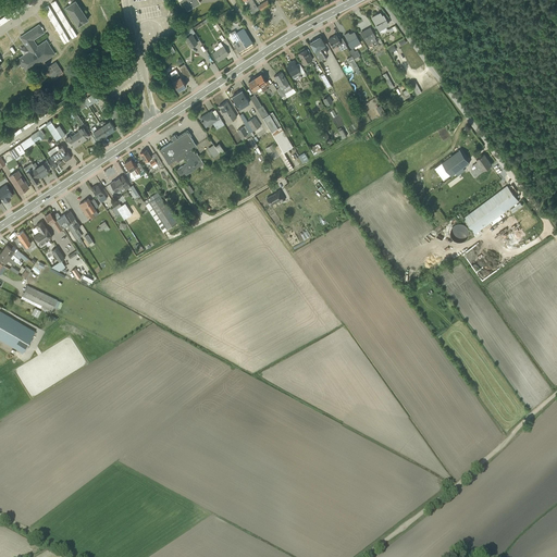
[(77,27),(88,20),(75,0),(74,0),(72,2),(70,0),(67,1),(70,4),(64,7),(77,27)]
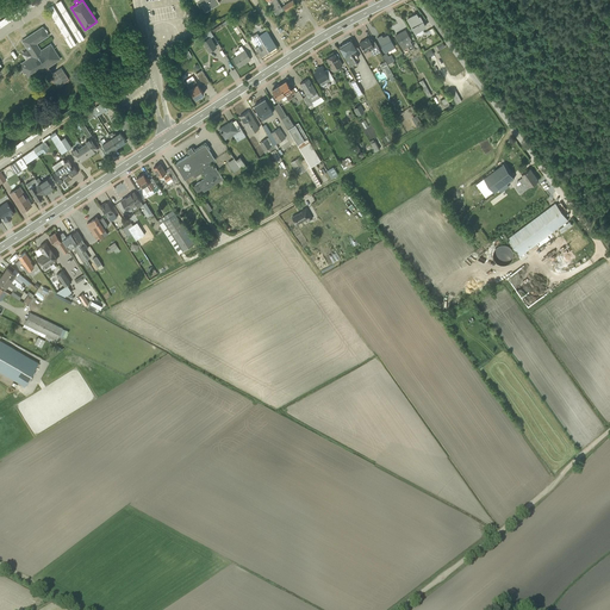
[(205,12),(219,4),(216,0),(194,0),(199,8),(201,7),(205,12)]
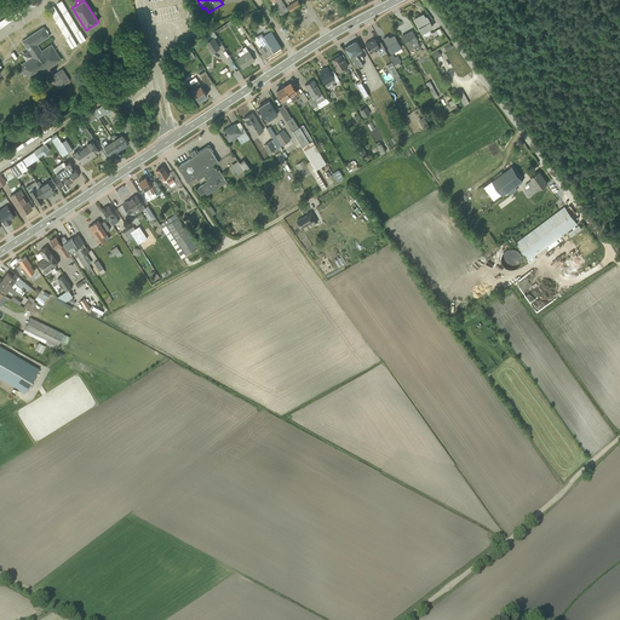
[(268,0),(269,3),(270,1),(280,18),(291,12),(300,6),(297,0),(287,6),(287,7),(286,7),(281,0),(268,0)]
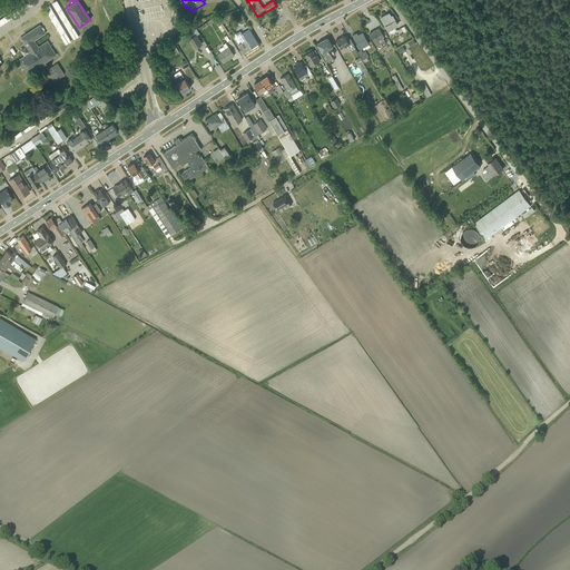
[(244,52),(258,43),(246,26),(244,28),(243,27),(244,26),(244,23),(245,22),(236,9),(226,16),(229,21),(234,18),(237,22),(234,26),(234,28),(235,29),(234,30),(236,33),(233,36),(244,52)]
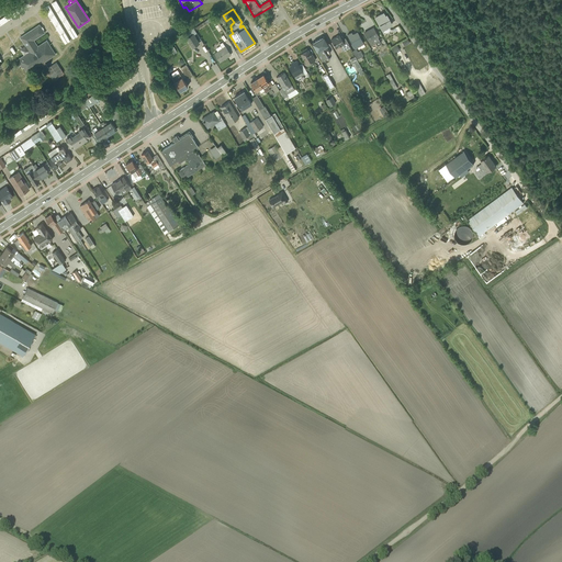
[(389,26),(392,25),(388,17),(385,18),(383,13),(375,18),(384,34),(391,31),(389,26)]
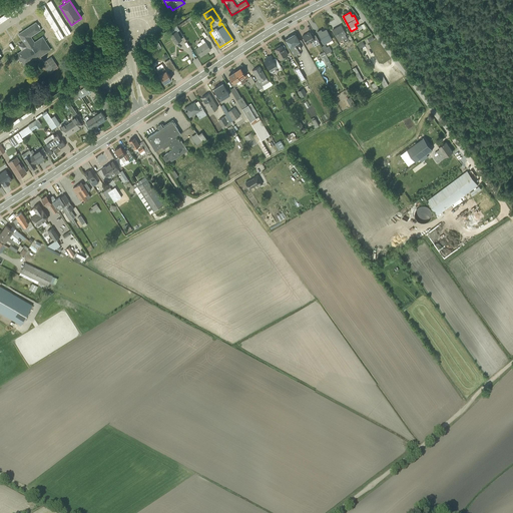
[(204,30),(205,30),(195,14),(178,26),(179,28),(195,17),(204,30)]
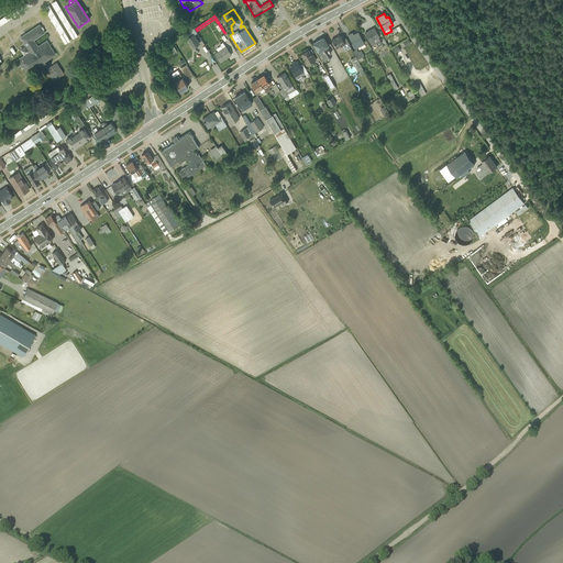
[(212,21),(219,32),(221,31),(214,21),(214,20),(212,21)]
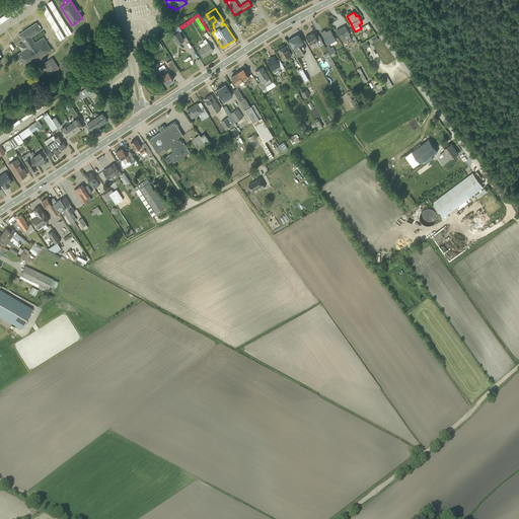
[(21,62),(24,66),(35,59),(36,60),(52,51),(43,38),(34,43),(31,38),(42,30),(40,27),(41,27),(39,24),(38,25),(36,22),(18,34),(23,43),(18,46),(21,51),(15,55),(20,63),(21,62)]
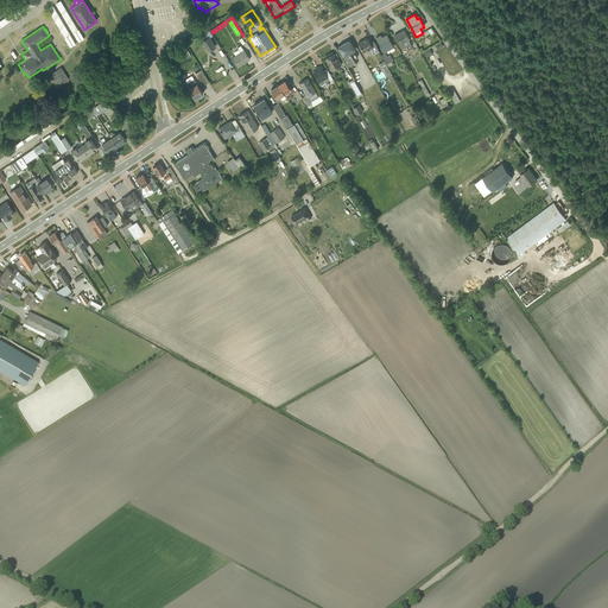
[(208,52),(216,48),(209,37),(213,36),(209,30),(204,32),(206,32),(198,37),(201,42),(208,52)]
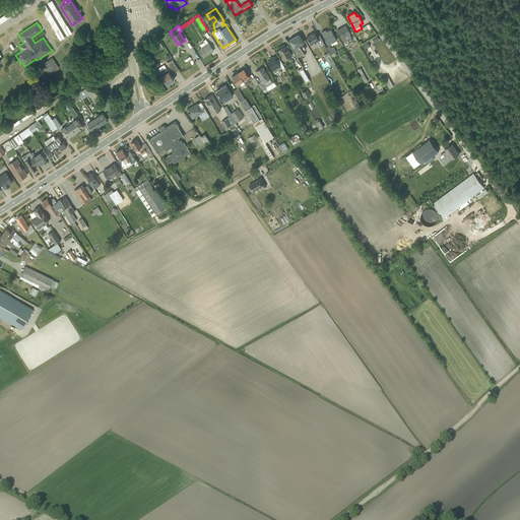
[(352,41),(350,37),(349,36),(350,35),(345,26),(337,31),(343,43),(347,41),(349,43),(352,41)]
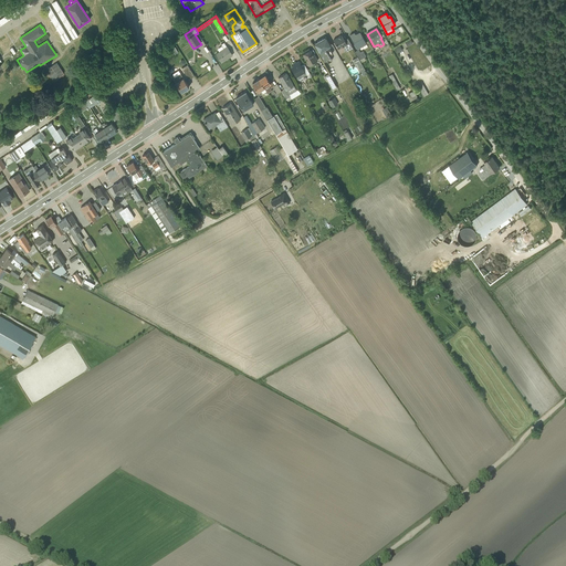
[(357,50),(366,44),(359,33),(355,35),(354,33),(349,35),(357,50)]
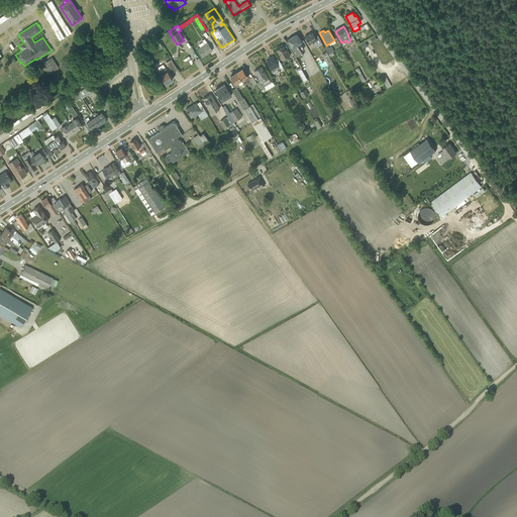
[(316,47),(322,43),(317,35),(315,37),(312,32),(304,36),(309,44),(311,43),(313,42),(316,47)]
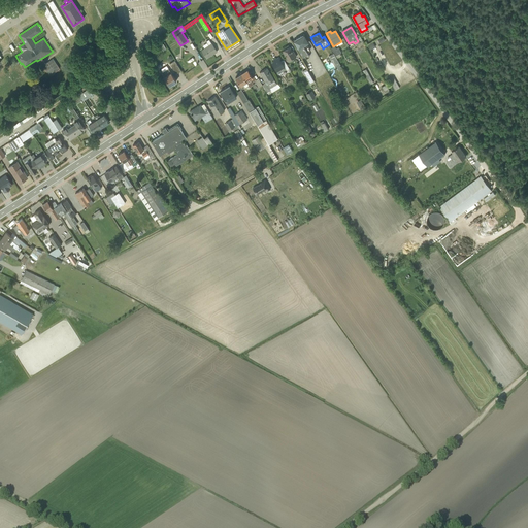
[(309,43),(304,35),(293,41),(302,57),(303,57),(304,59),(306,58),(306,59),(309,57),(306,53),(309,51),(307,46),(307,47),(305,45),(309,43)]
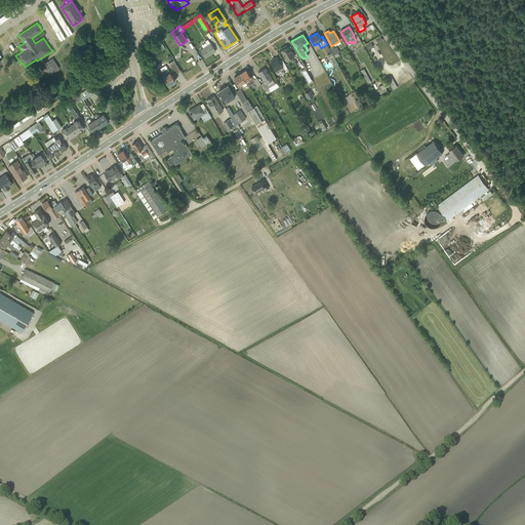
[(205,58),(215,51),(210,43),(207,40),(205,42),(207,45),(200,50),(205,58)]
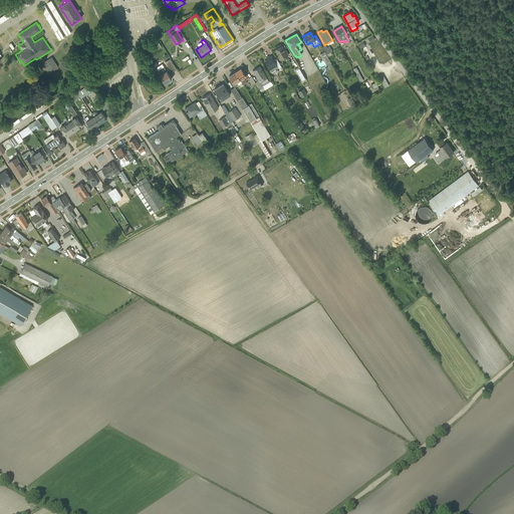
[(159,49),(162,47),(158,40),(155,42),(151,45),(152,46),(150,47),(152,50),(154,49),(155,50),(158,48),(159,49)]
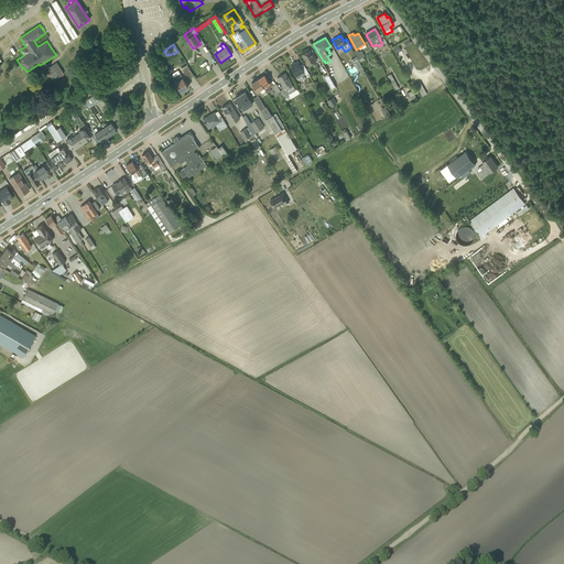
[(308,65),(317,61),(313,53),(312,54),(308,50),(302,54),(308,65)]
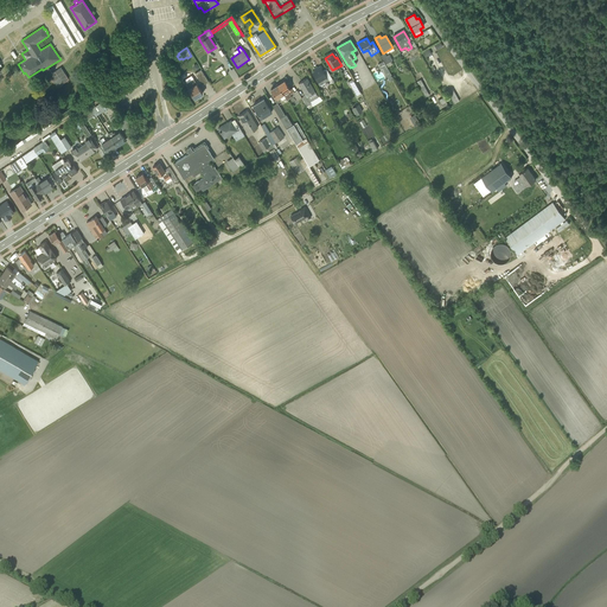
[(381,56),(388,68),(393,65),(391,62),(393,61),(389,55),(387,57),(384,53),(381,56)]
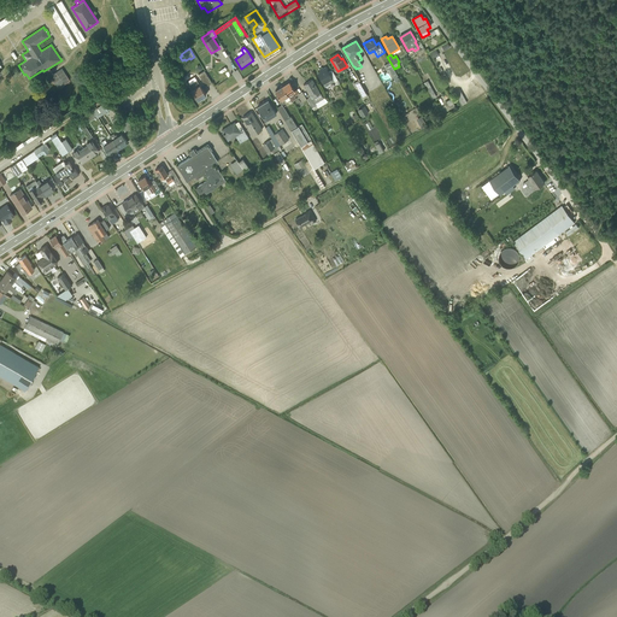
[(395,83),(399,81),(389,63),(383,66),(388,74),(389,72),(395,83)]
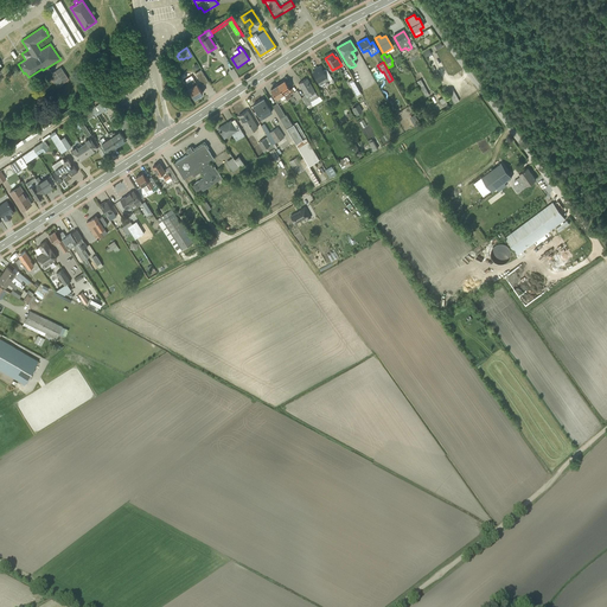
[(319,85),(328,81),(332,78),(326,69),(324,70),(321,68),(319,70),(317,66),(314,68),(314,72),(312,74),(319,85)]
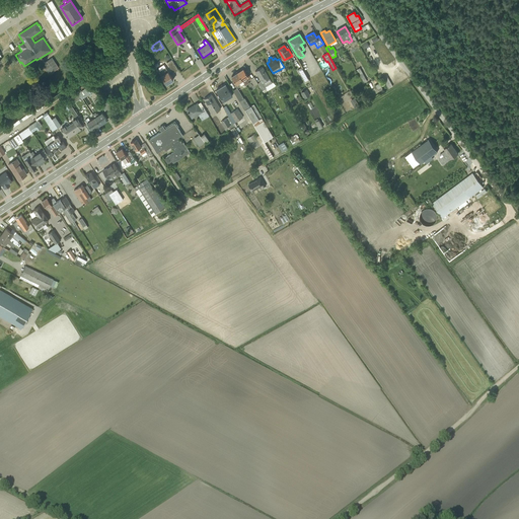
[(48,74),(59,69),(54,58),(42,63),(48,74)]
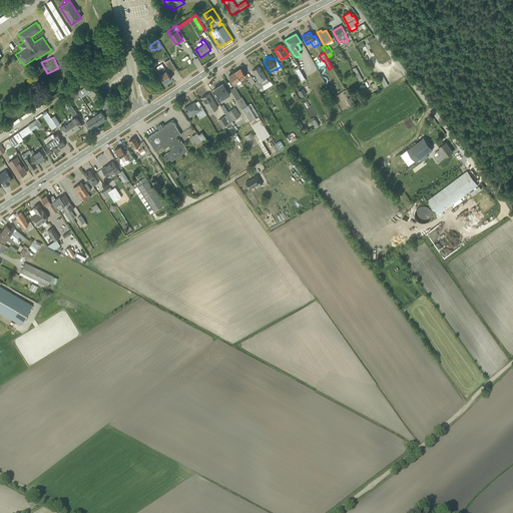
[(171,72),(176,69),(169,59),(164,62),(171,72)]
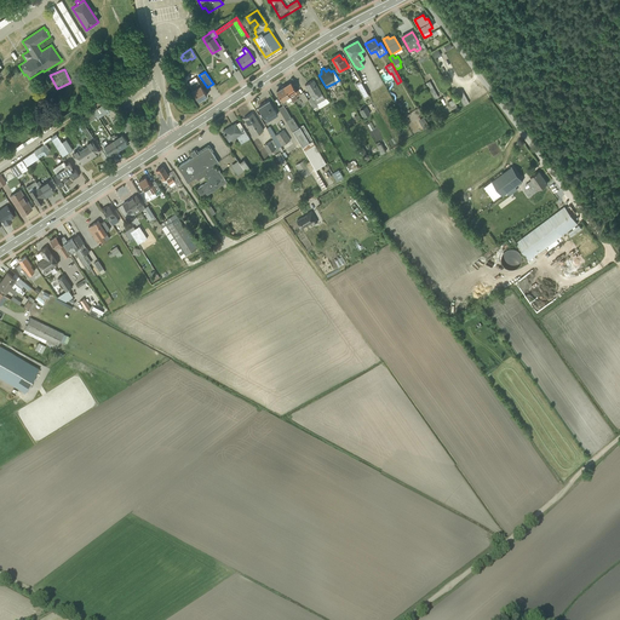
[(199,101),(207,96),(195,78),(189,81),(187,82),(199,101)]
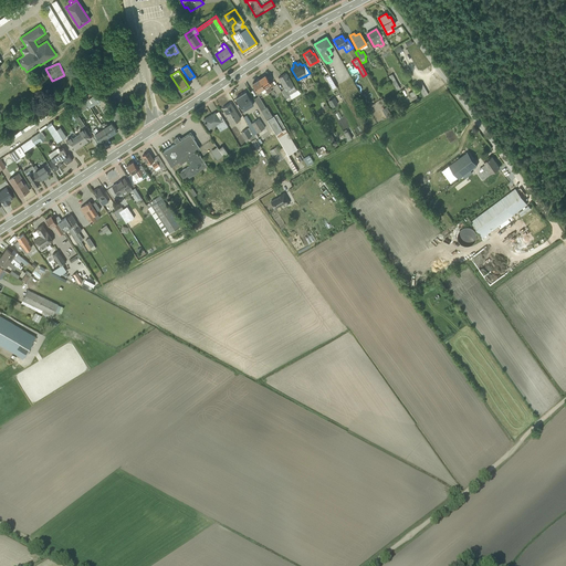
[(299,88),(296,90),(292,83),(286,73),(279,77),(284,87),(281,92),(286,100),(287,102),(302,93),(299,88)]
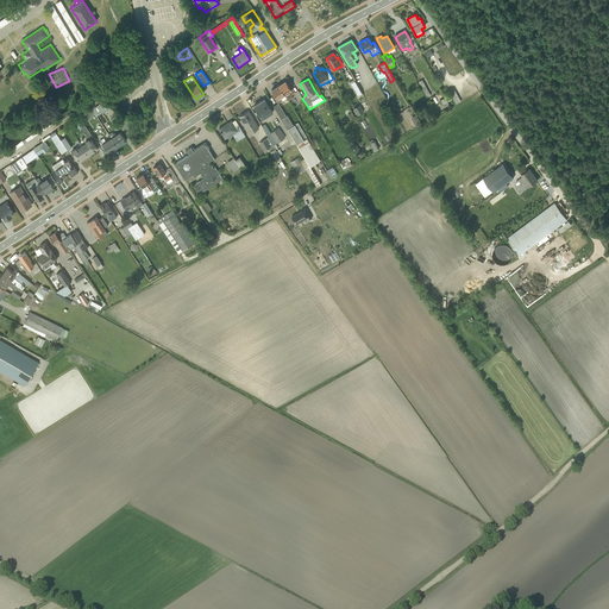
[(358,99),(363,95),(355,80),(349,82),(358,99)]
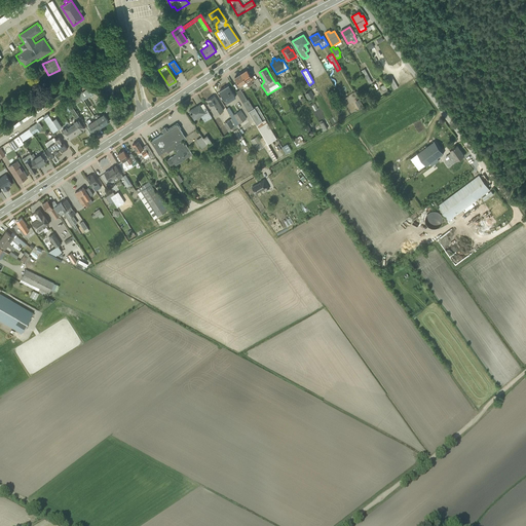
[(369,85),(372,83),(365,69),(362,71),(369,85)]
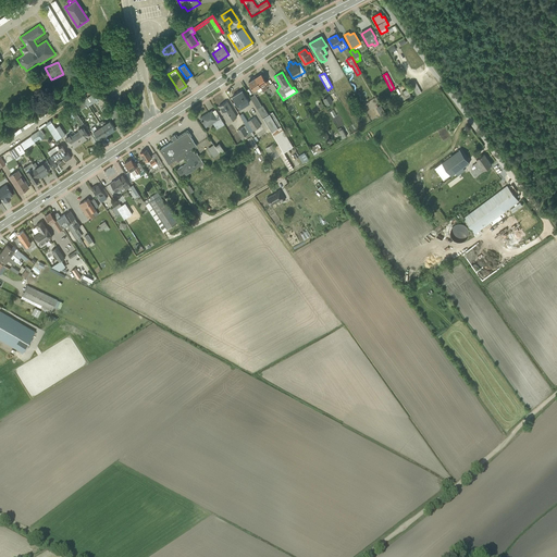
[(268,82),(267,82),(261,74),(255,78),(262,90),(264,94),(271,90),(273,93),(276,90),(272,83),(270,85),(268,82)]
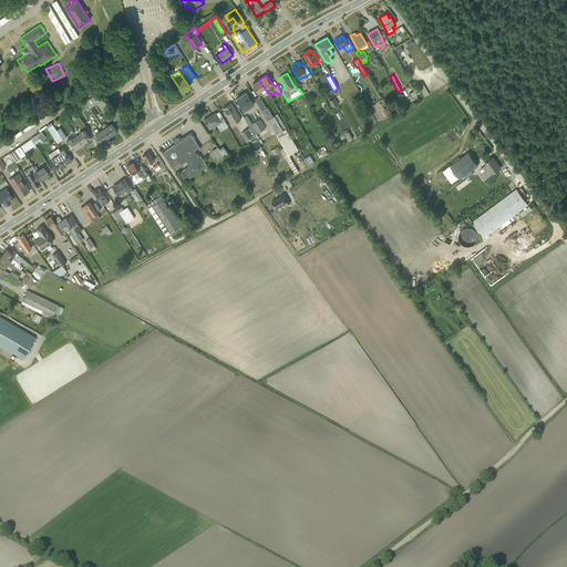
[(267,92),(259,80),(253,84),(255,88),(254,89),(257,93),(259,96),(267,92)]
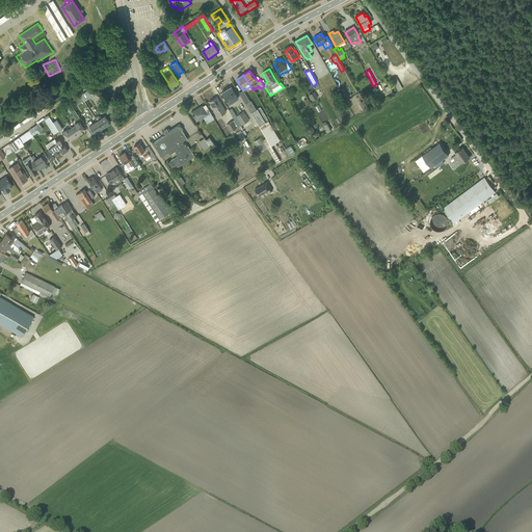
[(392,80),(398,91),(402,88),(396,78),(392,80)]
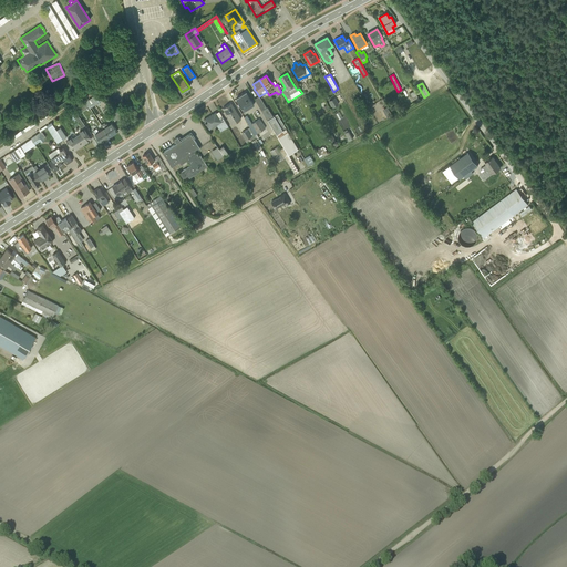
[(409,94),(413,101),(419,99),(414,91),(409,94)]
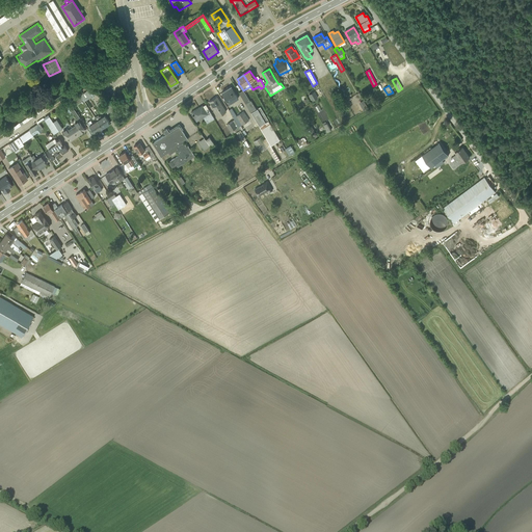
[(230,105),(238,99),(231,86),(221,92),(230,105)]
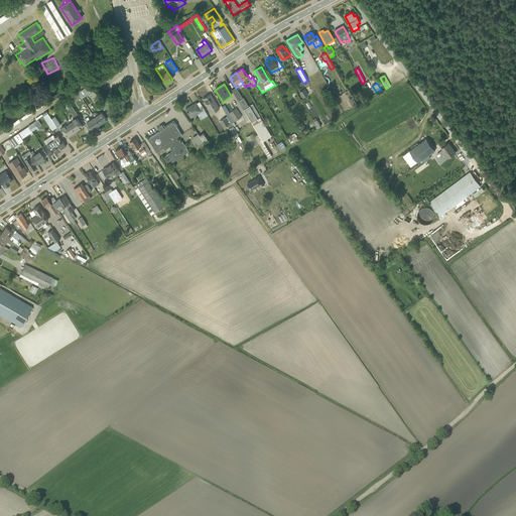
[(79,94),(81,97),(82,99),(92,92),(88,87),(78,93),(79,94)]
